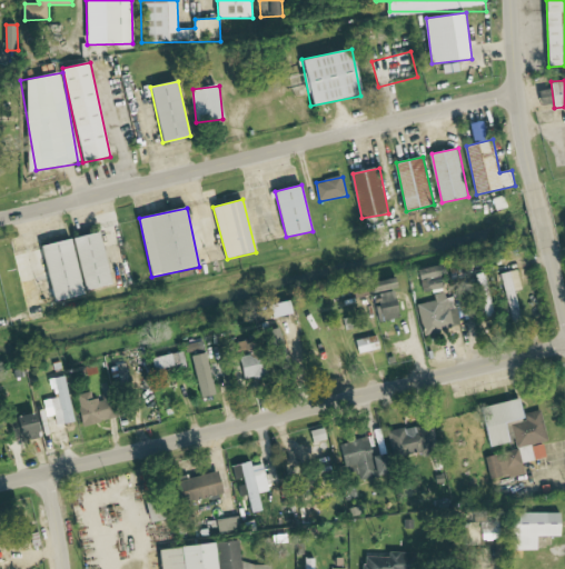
[(41,246),(53,301),(85,295),(85,290),(111,285),(100,232),(41,246)]
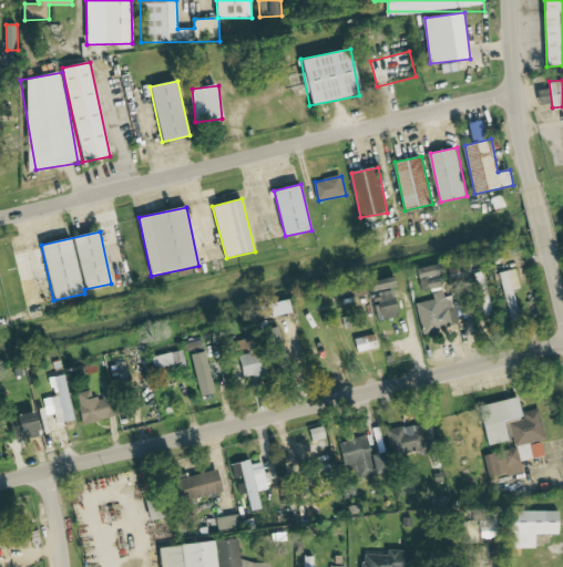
[(423,290),(431,289),(432,292),(442,290),(439,276),(444,275),(442,263),(418,269),(423,290)]
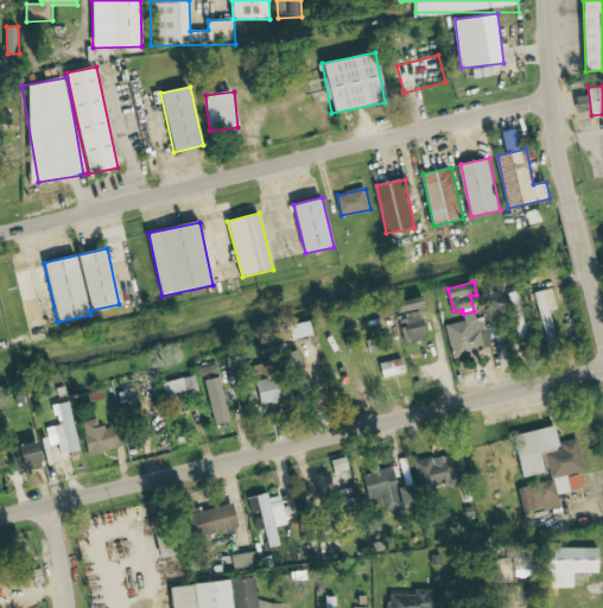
[(535,292),(547,344),(558,342),(551,312),(559,310),(553,287),(535,292)]
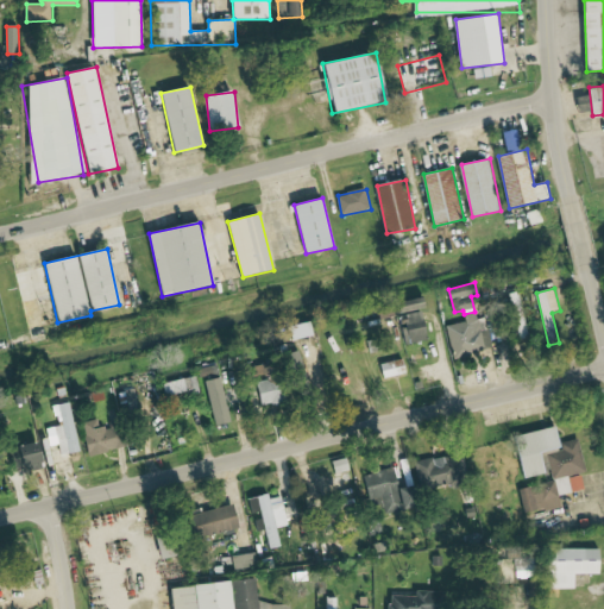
[(431,339),(421,297),(400,302),(409,344),(431,339)]
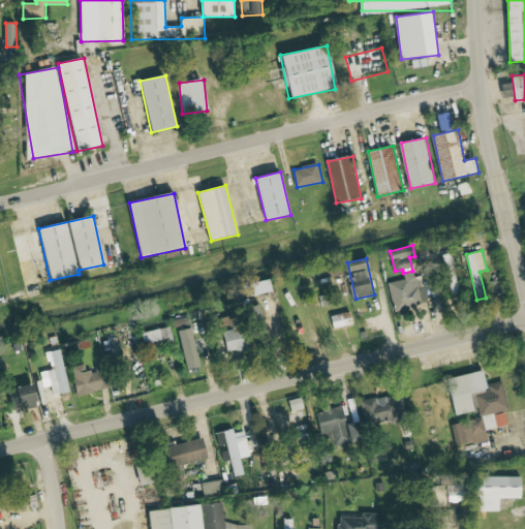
[(390,283),(396,312),(429,306),(423,277),(415,278),(414,272),(404,274),(405,280),(390,283)]
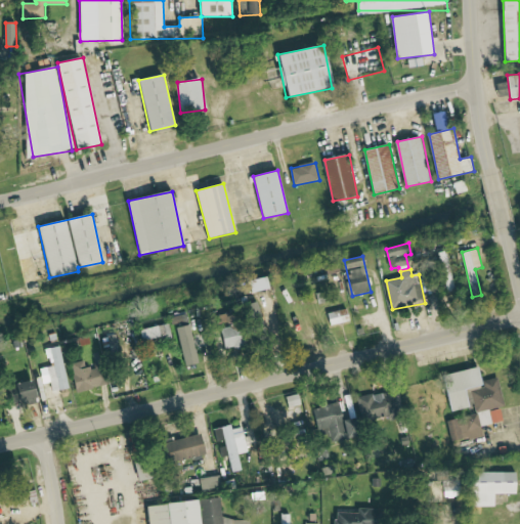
[(250,281),(252,293),(270,290),(267,277),(250,281)]
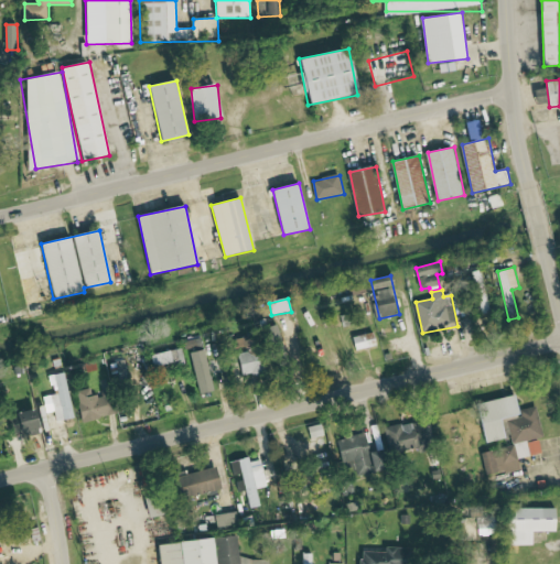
[(292,367),(277,325),(267,328),(281,371),(292,367)]
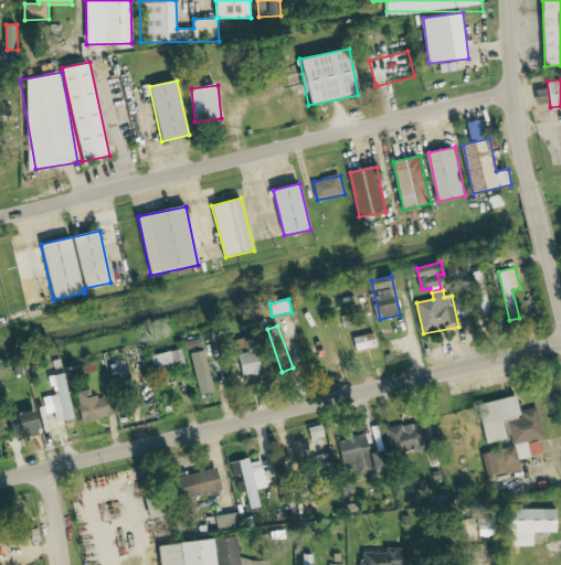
[(379,347),(376,333),(355,338),(357,351),(379,347)]
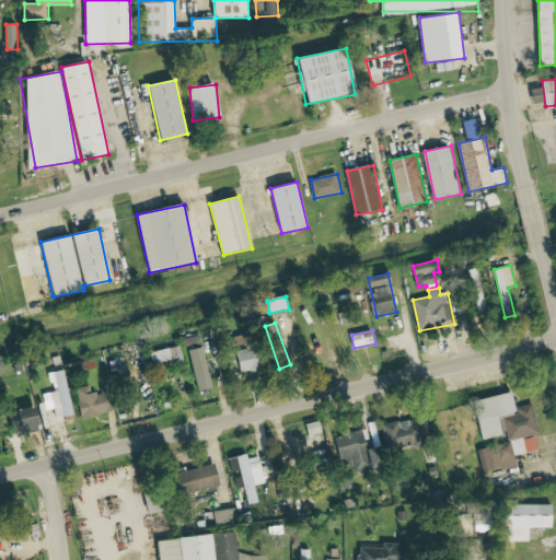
[(197,392),(211,388),(203,336),(187,338),(197,392)]
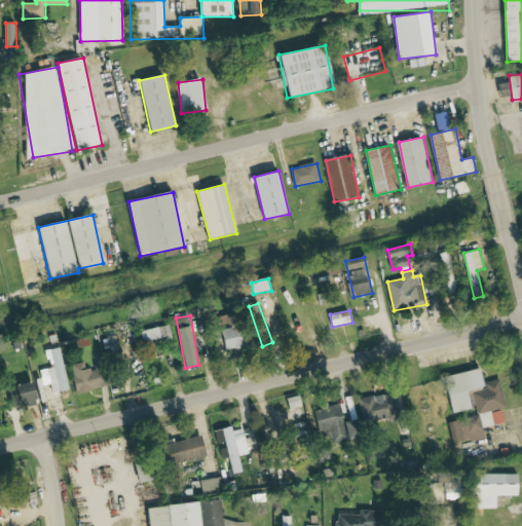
[(227,350),(248,347),(244,327),(223,331),(227,350)]
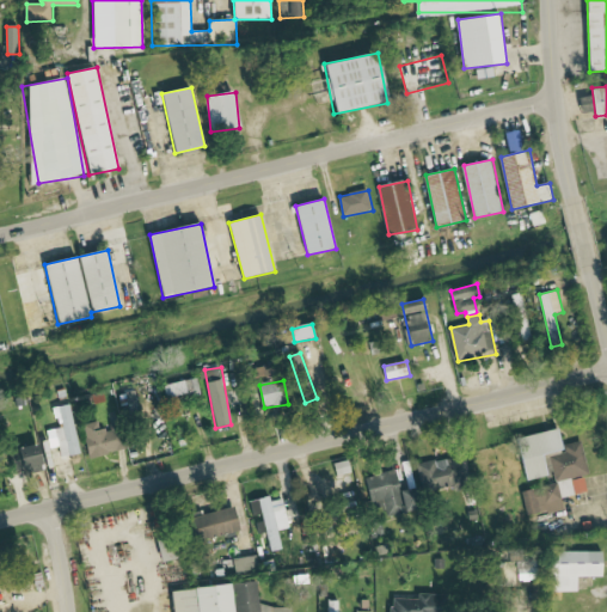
[(49,440),(59,439),(62,458),(80,454),(71,404),(55,408),(59,428),(48,430),(49,440)]
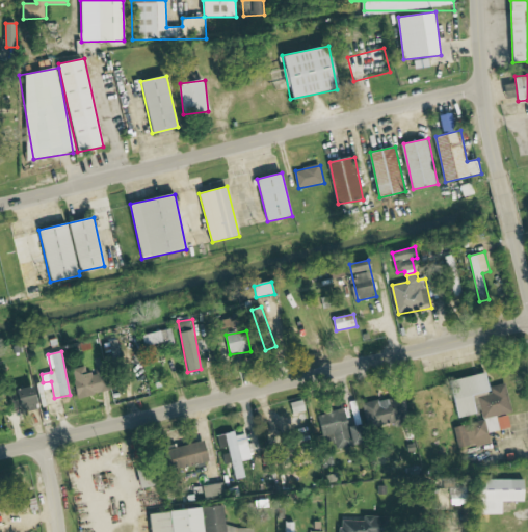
[(79,398),(110,392),(106,372),(88,375),(86,366),(73,369),(79,398)]
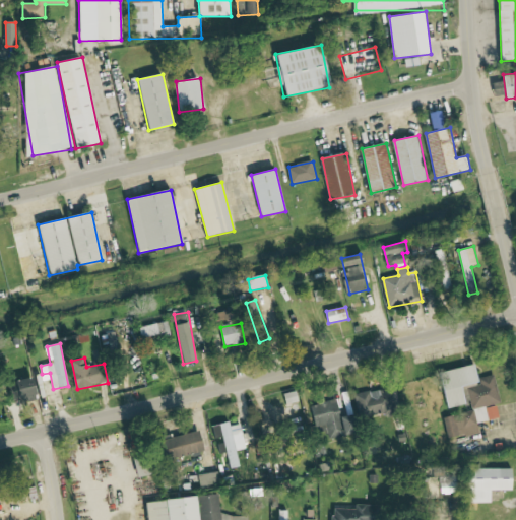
[(440,372),(447,408),(466,404),(462,387),(468,386),(473,411),(445,417),(449,439),(480,433),(478,424),(500,418),(498,405),(502,404),(496,375),(480,378),(481,384),(479,384),(475,365),(440,372)]
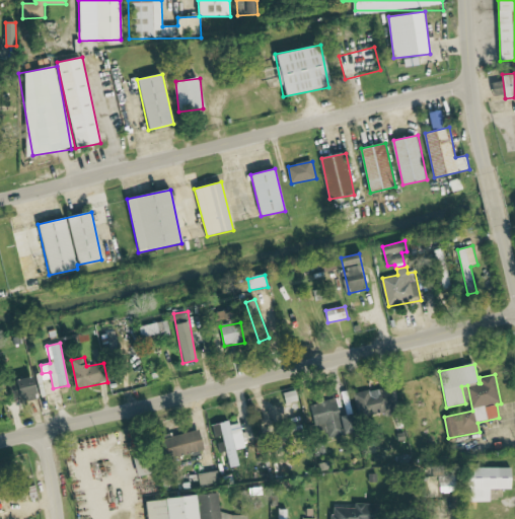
[(7,382),(13,403),(39,397),(32,376),(7,382)]
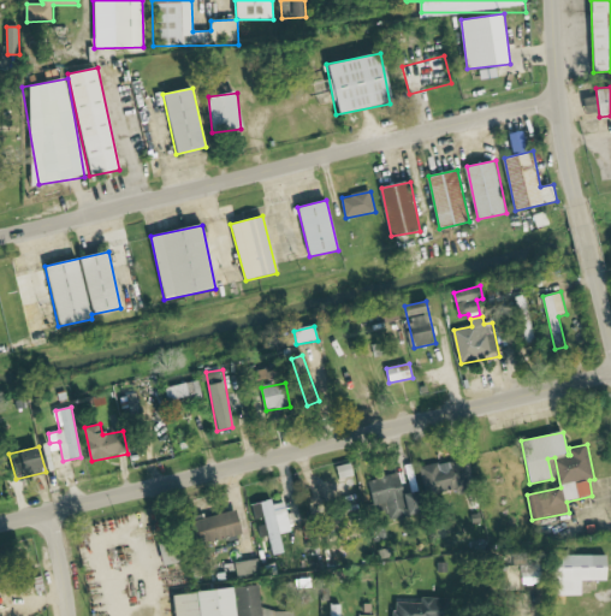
[(421,467),(426,497),(475,489),(470,458),(421,467)]
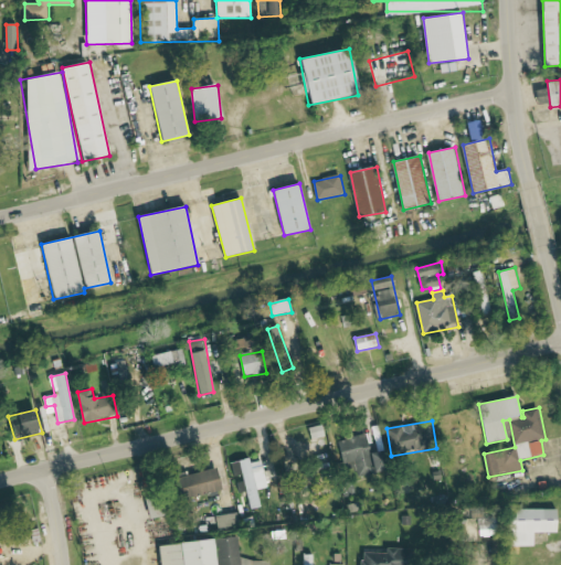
[(388,469),(383,450),(372,454),(367,434),(339,440),(348,479),(388,469)]
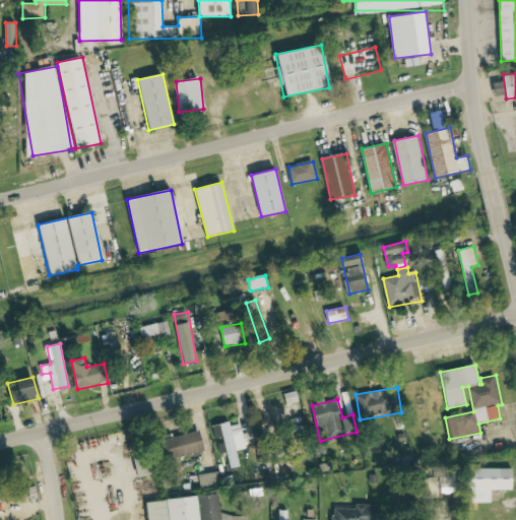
[(247,449),(242,424),(231,427),(231,424),(215,427),(217,438),(224,437),(231,469),(241,467),(238,451),(247,449)]
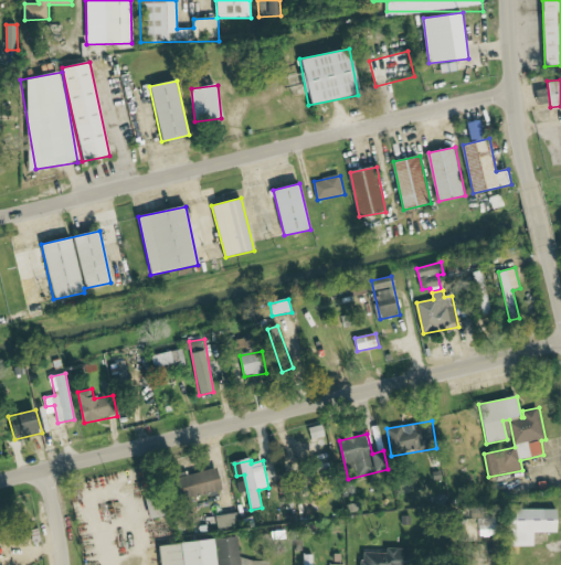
[(177,499),(222,492),(219,470),(173,477),(177,499)]
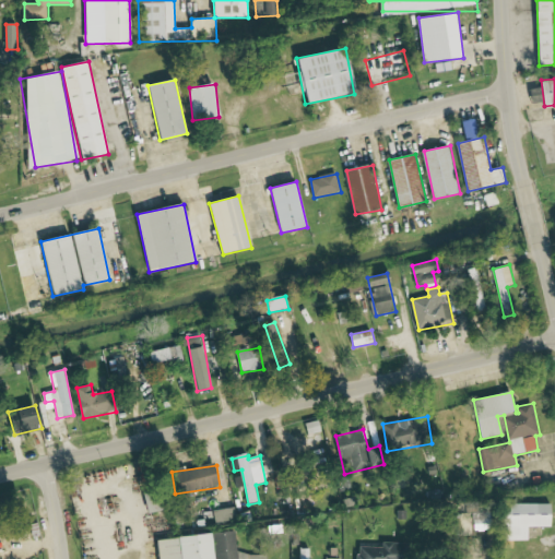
[(551,503),(504,504),(504,540),(529,540),(529,527),(552,527),(551,503)]
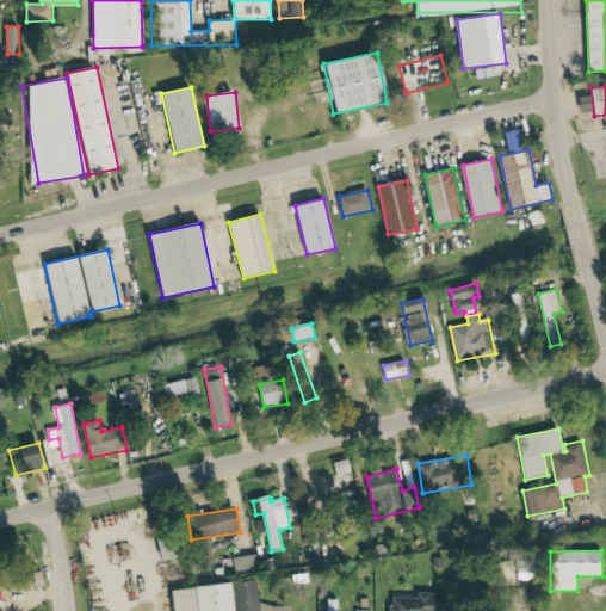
[(234,559),(237,574),(260,569),(258,554),(234,559)]
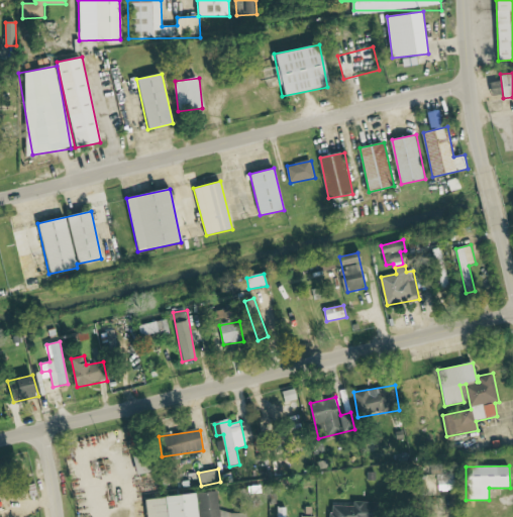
[(201,516),(248,516),(248,512),(220,513),(219,492),(201,493),(201,516)]
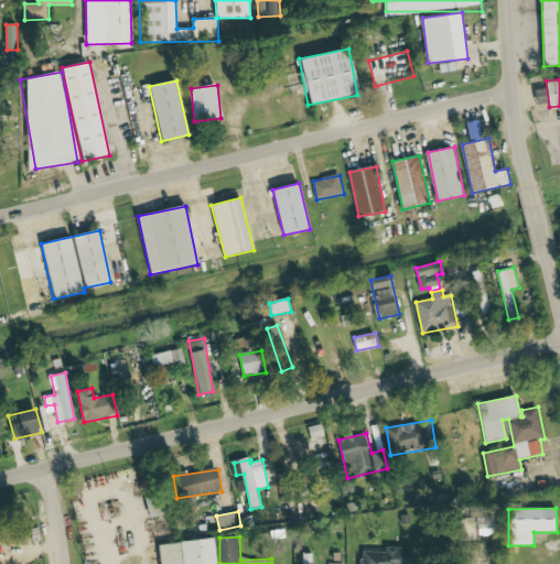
[(159,544),(160,563),(215,563),(214,539),(159,544)]
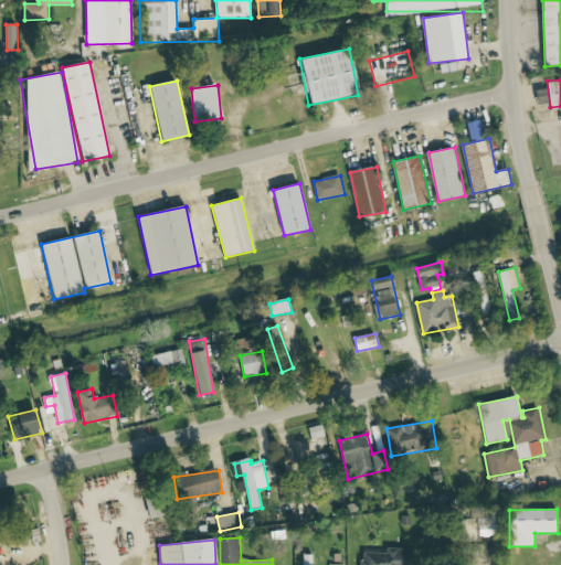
[(415,550),(387,548),(387,554),(360,553),(360,564),(408,564),(415,564),(415,550)]
